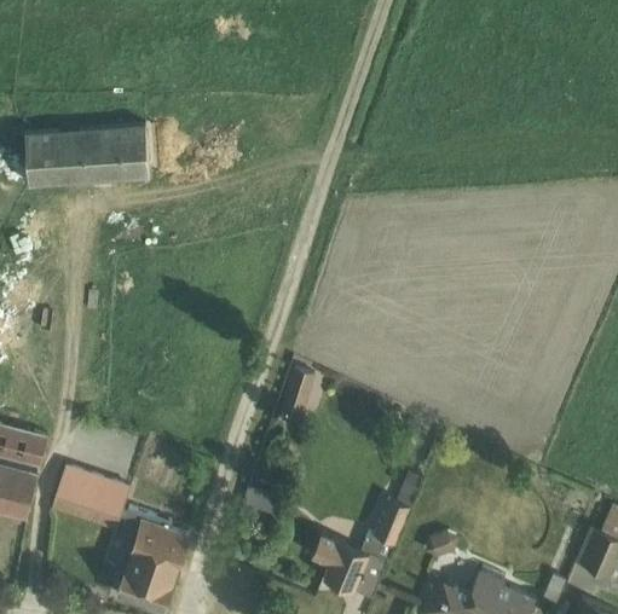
[(144,126),(24,134),(28,187),(149,178),(144,126)]
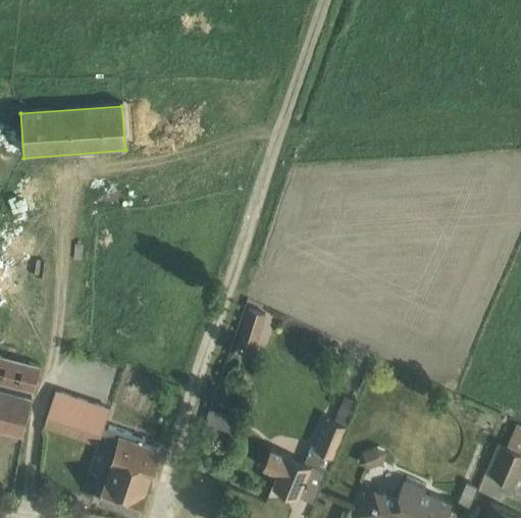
[(249,312),(244,333),(259,338),(265,316),(249,312)]
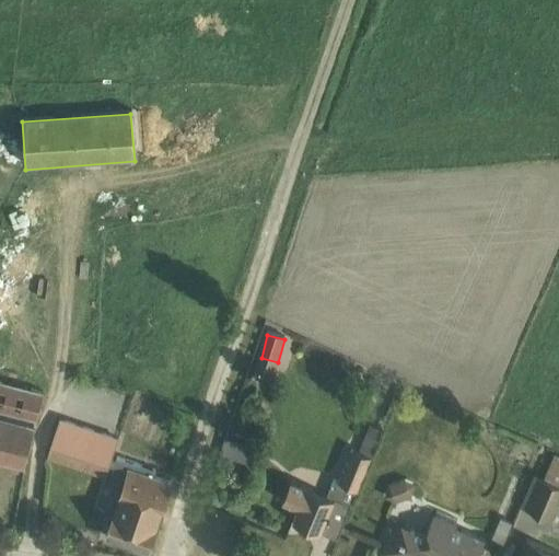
[(0,463),(24,470),(34,428),(0,419),(0,415),(35,425),(42,396),(0,384),(0,463)]
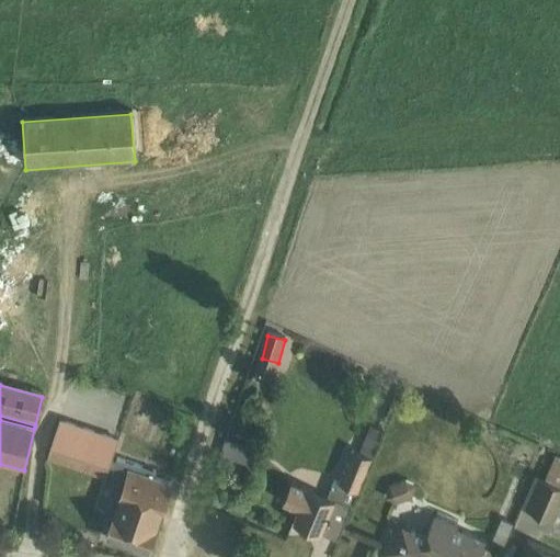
[(59,422),(46,463),(104,482),(118,442),(59,422)]
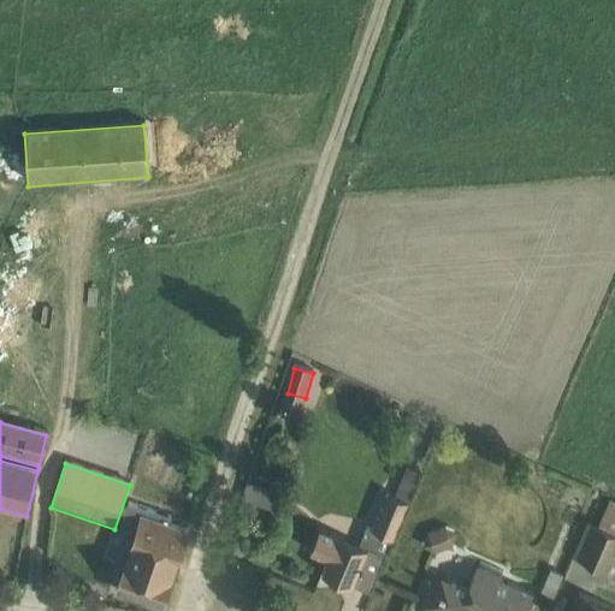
[(319,532),(309,555),(327,562),(321,576),(336,582),(335,586),(350,592),(353,588),(370,595),(411,506),(407,505),(419,475),(406,470),(394,499),(385,497),(371,533),(366,531),(359,549),(319,532)]
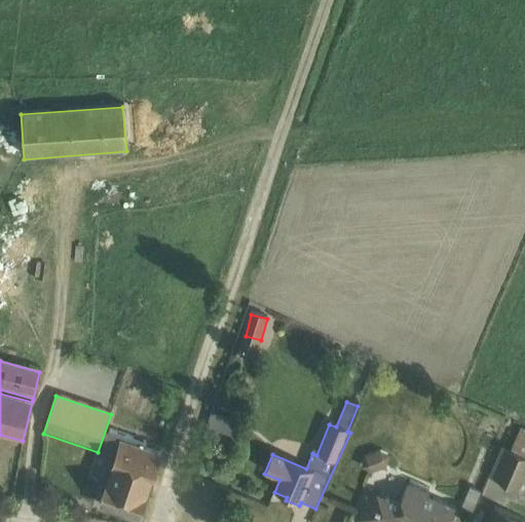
[(209,414),(204,427),(233,438),(237,424),(209,414)]
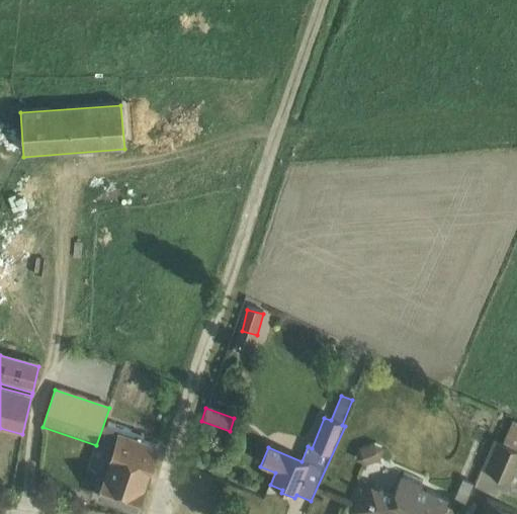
[(493,441),(481,472),(507,483),(516,458),(516,424),(512,422),(502,445),(493,441)]
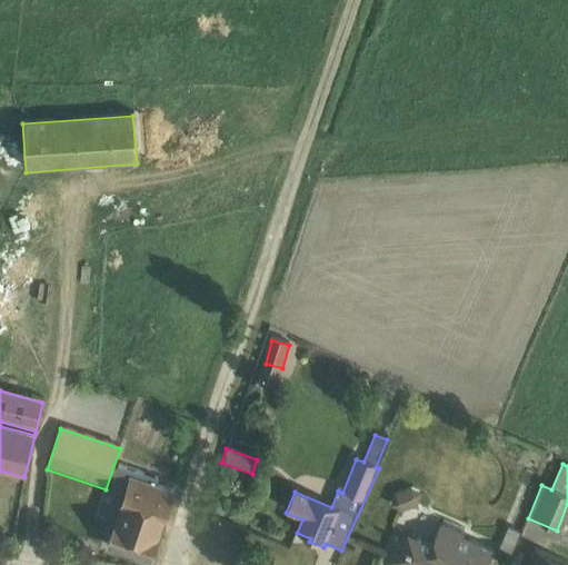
[(128,488),(107,549),(149,564),(173,495),(156,488),(158,482),(118,468),(112,483),(128,488)]
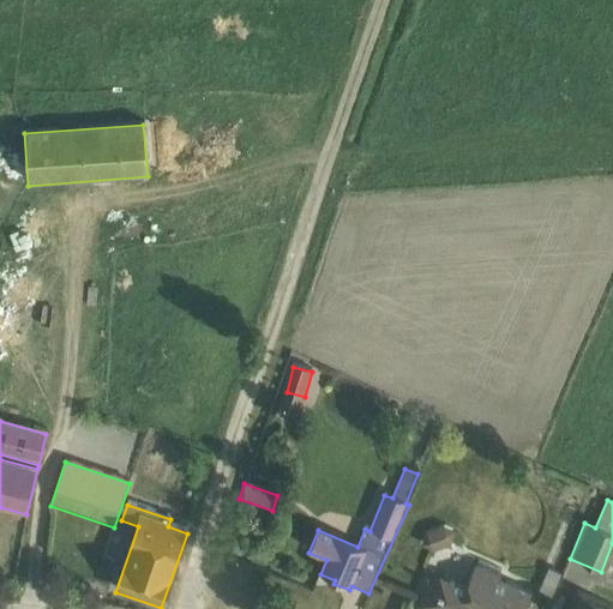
[(425,532),(421,546),(433,552),(450,546),(455,532),(442,525),(425,532)]
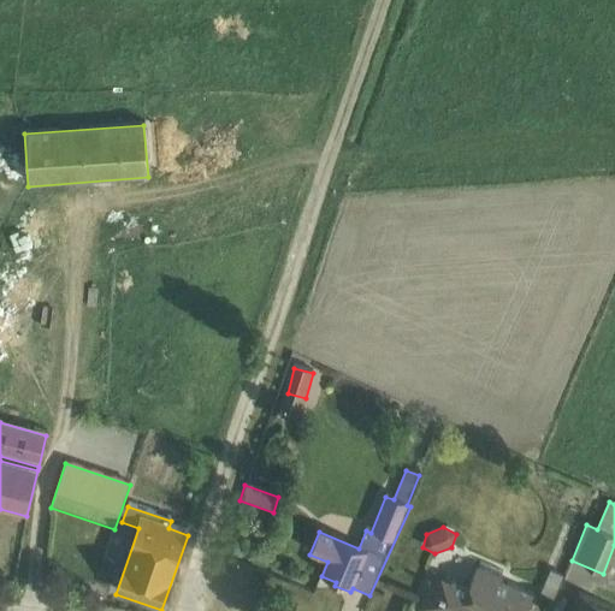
[(477,568),(501,577),(502,574),(479,564),(477,568)]
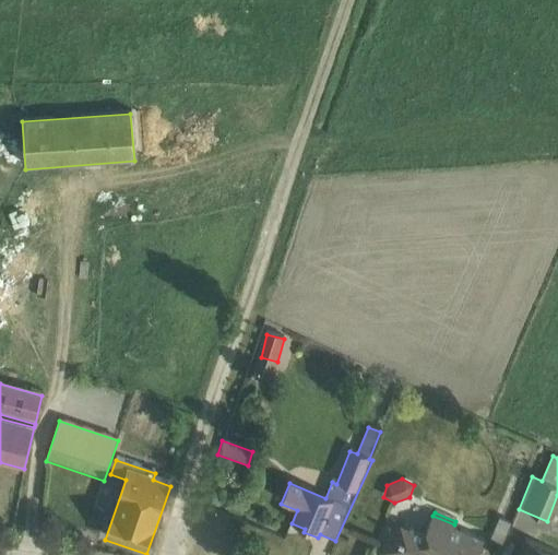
[(454,524),(432,516),(424,534),(390,521),(376,554),(479,554),(485,542),(453,528),(454,524)]
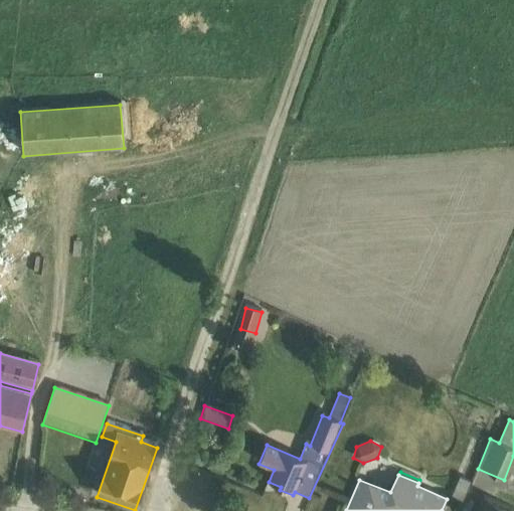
[(459,478),(450,499),(461,504),(470,483),(459,478)]
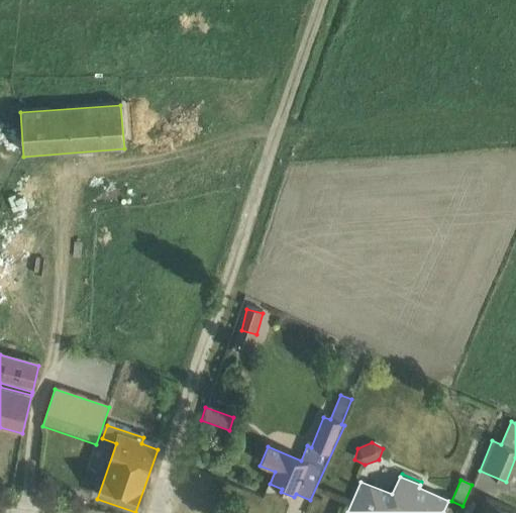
[(513,512),(486,501),(481,512),(513,512)]
